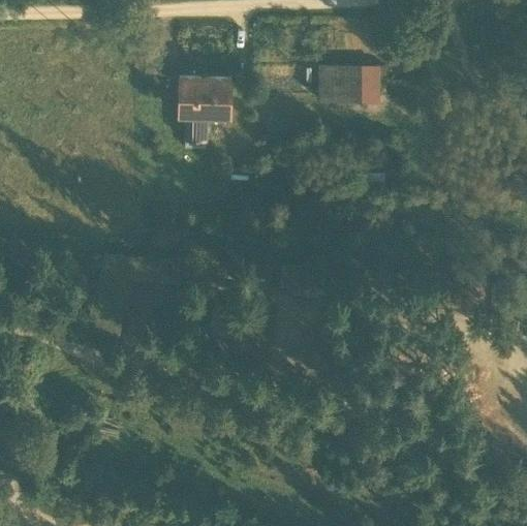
[(319,98),(379,99),(379,65),(319,64),(319,98)]
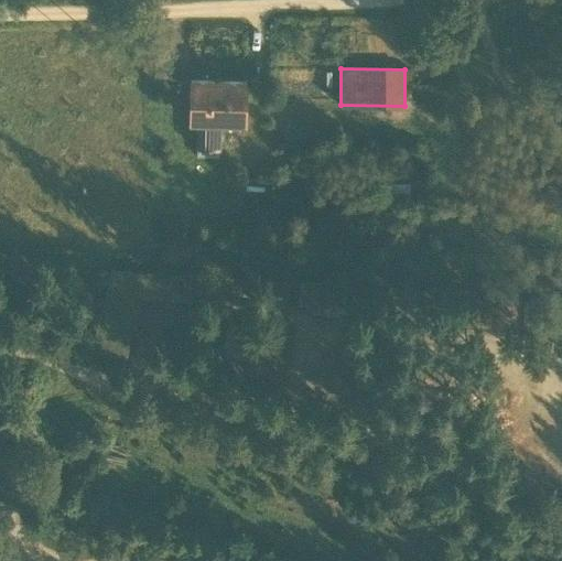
[(219,120),(245,121),(246,82),(225,82),(214,82),(193,81),(193,85),(192,119),(201,119),(219,120)]
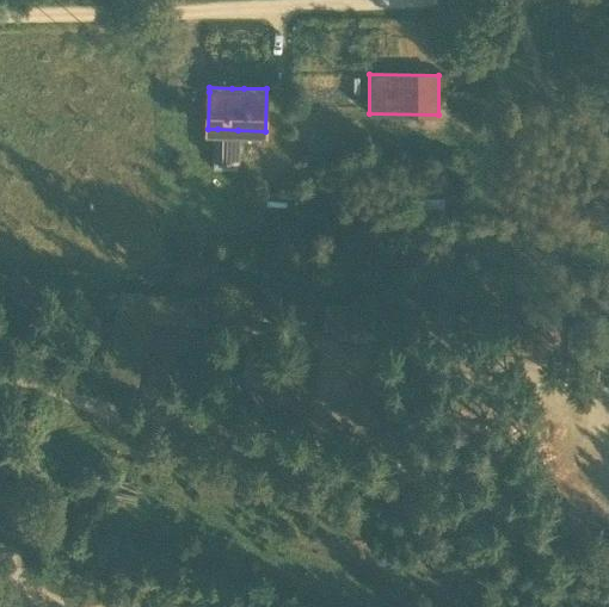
[(215,160),(238,161),(238,144),(237,144),(238,130),(217,129),(216,143),(215,143),(215,160)]
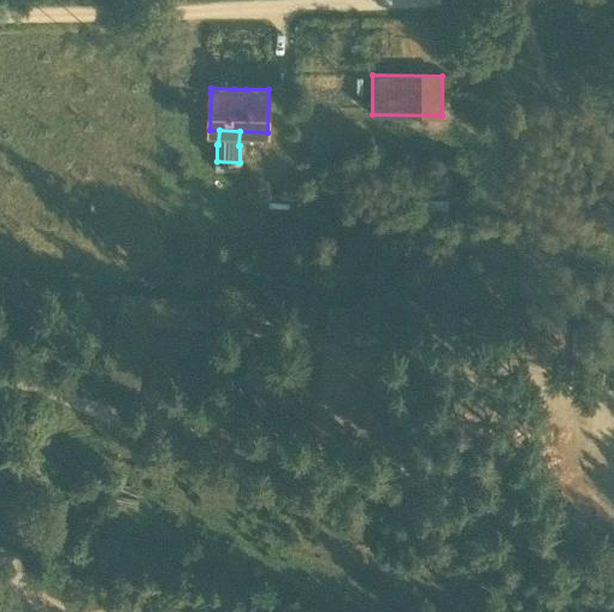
[(427,214),(450,213),(449,195),(426,196),(427,214)]
